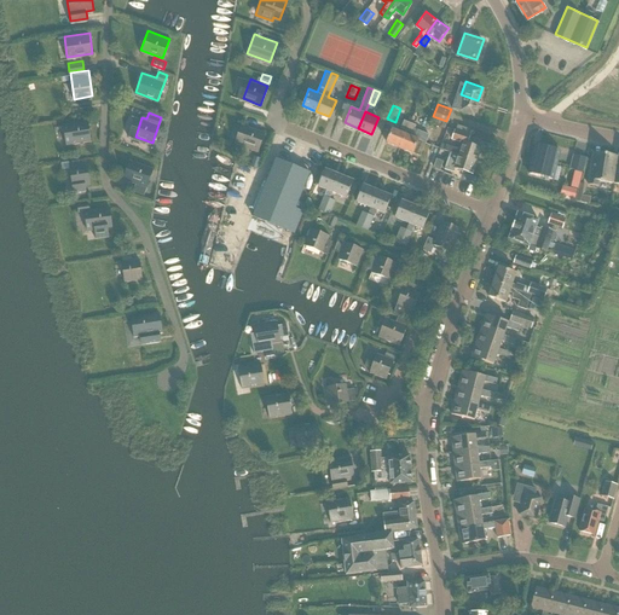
[(63,122),(65,143),(91,139),(87,119),(63,122)]
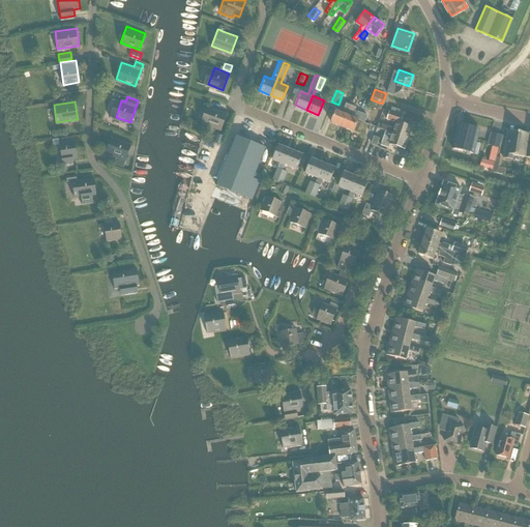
[(331,120),(343,124),(351,104),(346,101),(344,108),(345,108),(344,112),(335,109),(331,120)]
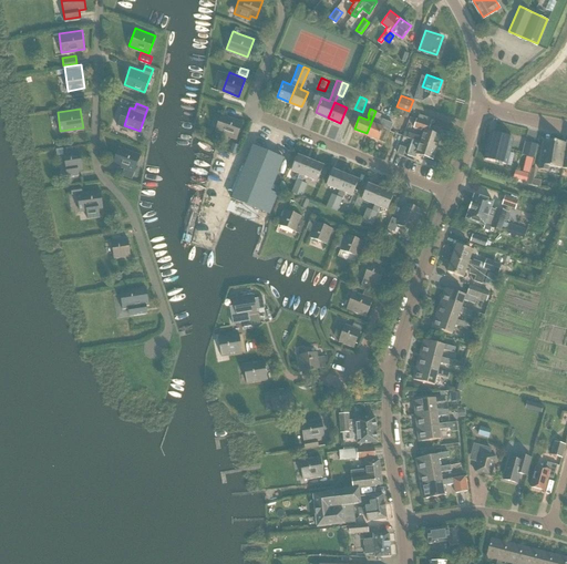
[(378,120),(381,113),(375,111),(367,133),(378,139),(384,141),(393,121),(383,118),(380,124),(374,122),(377,119),(378,120)]
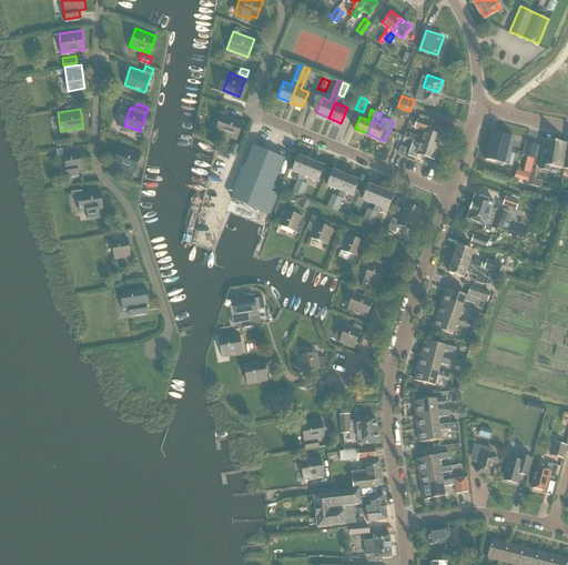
[(222,112),(215,130),(236,138),(243,120),(222,112)]
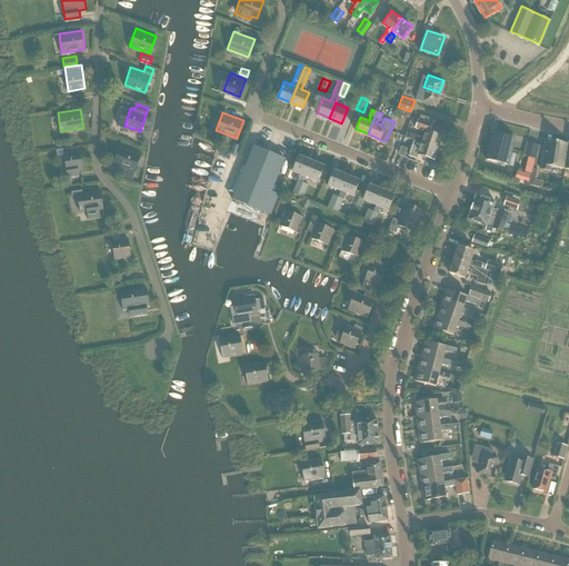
[(397,128),(403,130),(408,118),(402,116),(397,128)]
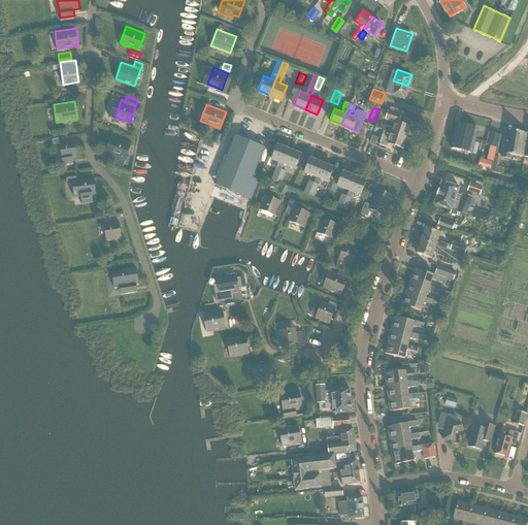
[(391,130),(406,135),(410,125),(399,121),(401,112),(389,108),(386,117),(394,119),(392,125),(386,123),(385,128),(391,130)]
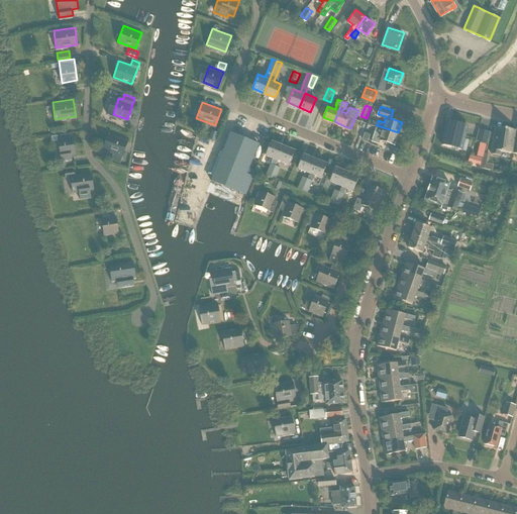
[(464,135),(468,123),(447,119),(444,131),(464,135)]
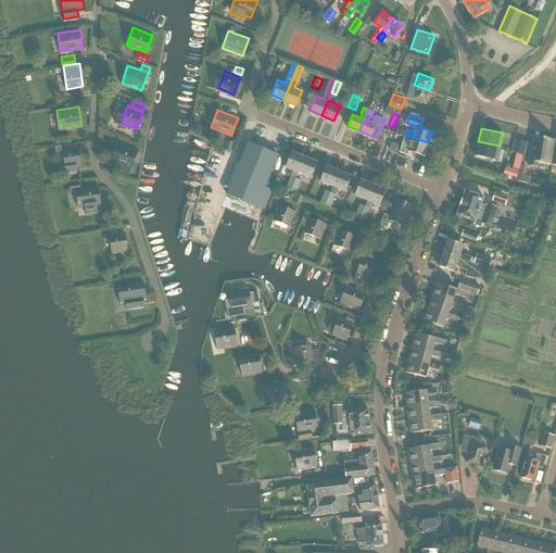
[(408,149),(424,154),(428,142),(412,137),(405,135),(404,135),(400,149),(407,151),(408,149)]
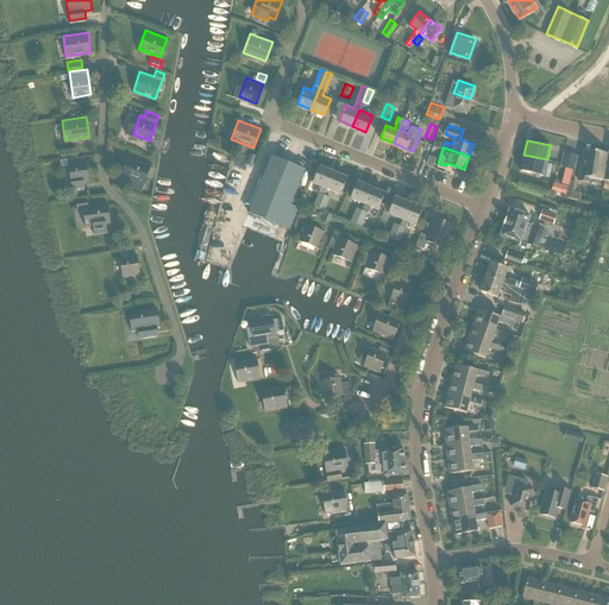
[(578,178),(589,181),(589,175),(603,177),(608,151),(583,147),(578,178)]
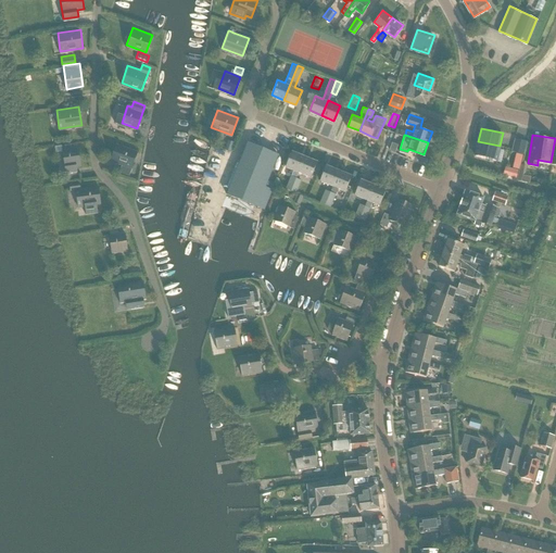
[(523,139),(515,136),(512,149),(523,152),(527,139),(523,139)]
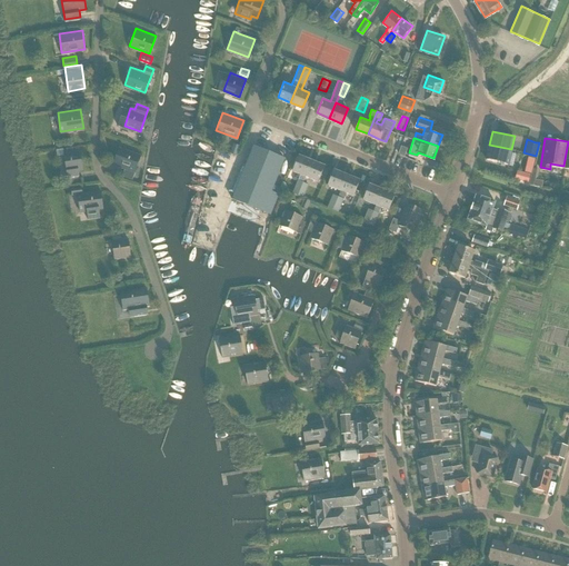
[(238,144),(233,141),(230,150),(236,152),(239,144),(238,144)]
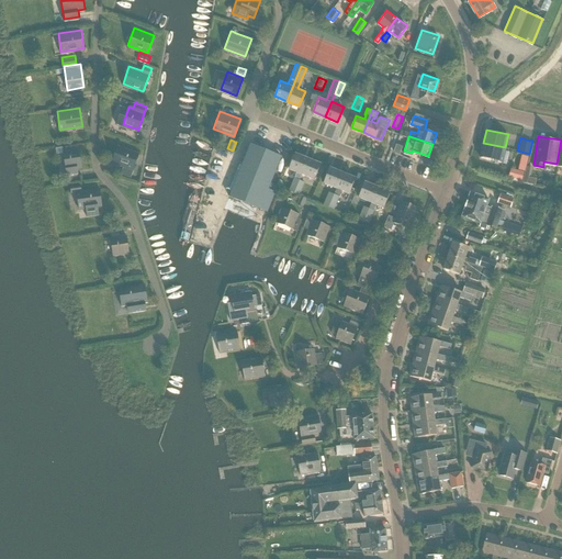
[(274,190),(268,187),(281,155),(250,143),(229,194),(260,207),(267,209),(274,190)]
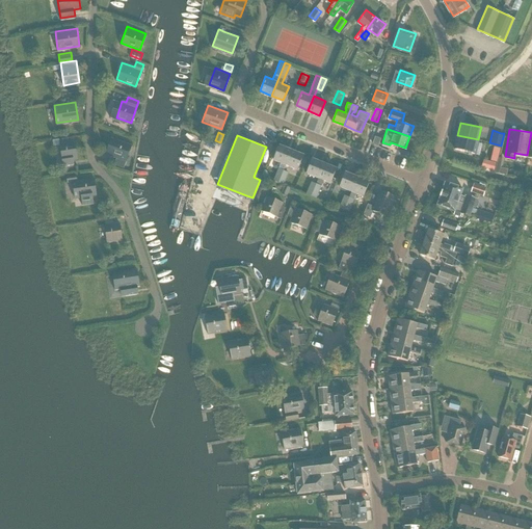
[(475,152),(478,139),(457,135),(454,148),(475,152)]
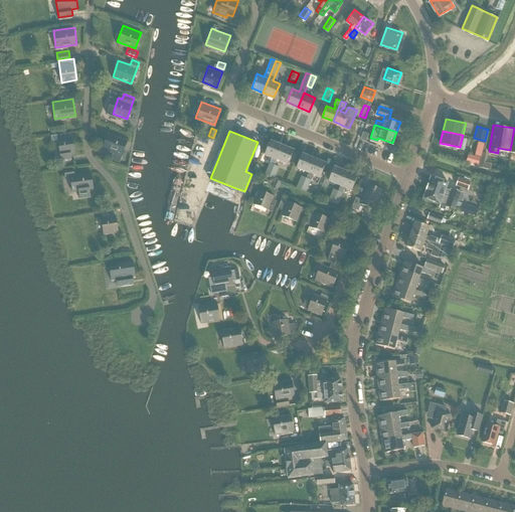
[(108,132),(102,148),(122,155),(128,139),(108,132)]
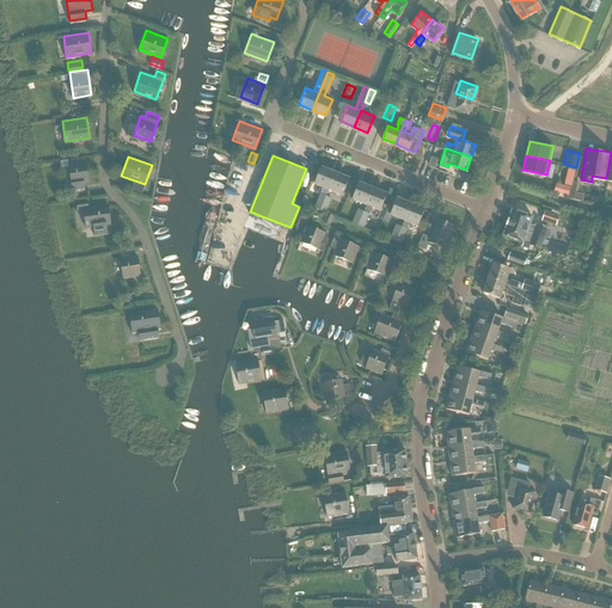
[(72,189),(85,186),(84,182),(90,180),(86,160),(84,161),(68,163),(72,189)]
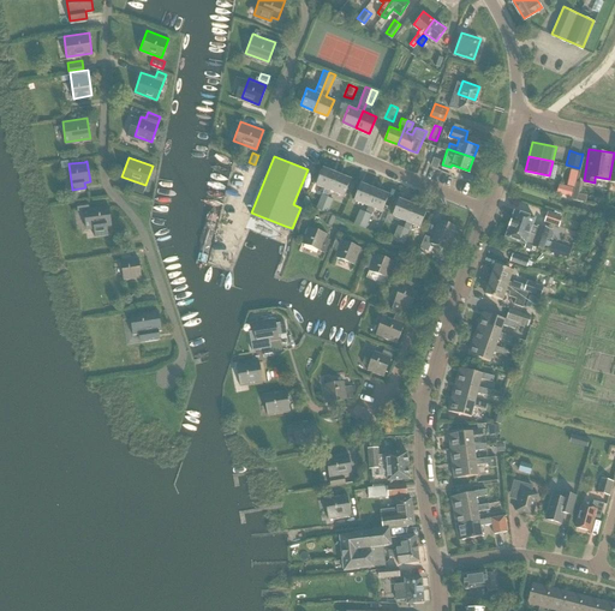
[(323,166),(316,183),(324,186),(316,207),(322,208),(327,195),(328,195),(330,189),(336,172),(323,166)]
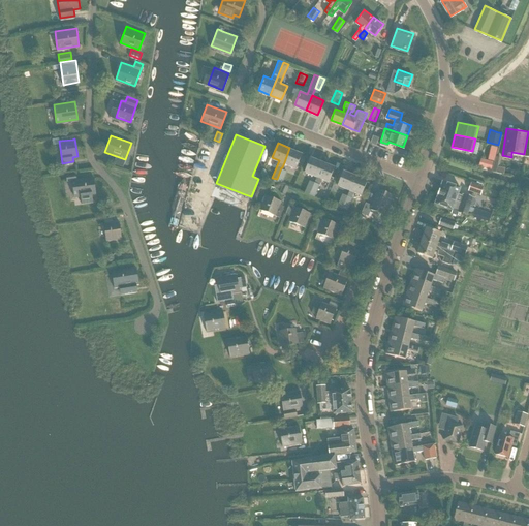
[(296,166),(302,153),(289,148),(284,162),(296,166)]
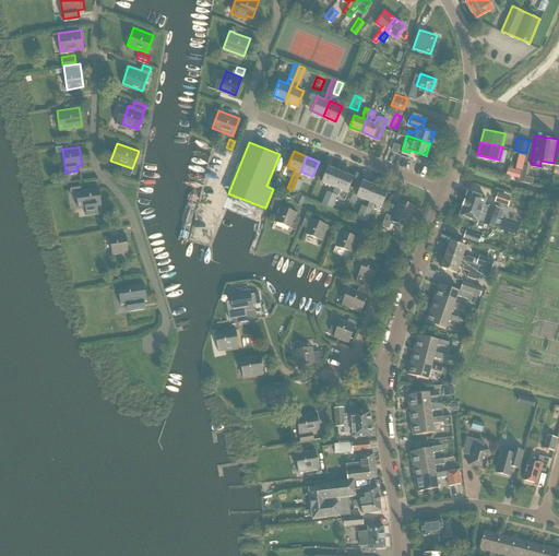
[(523,161),(516,160),(515,167),(522,168),(524,161),(523,161)]
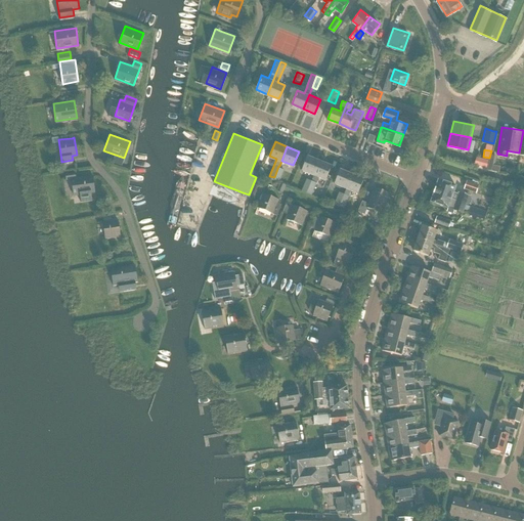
[(496,170),(497,162),(495,162),(492,161),(494,154),(492,154),(491,153),(490,157),(486,168),(487,168),(493,169),(496,170)]
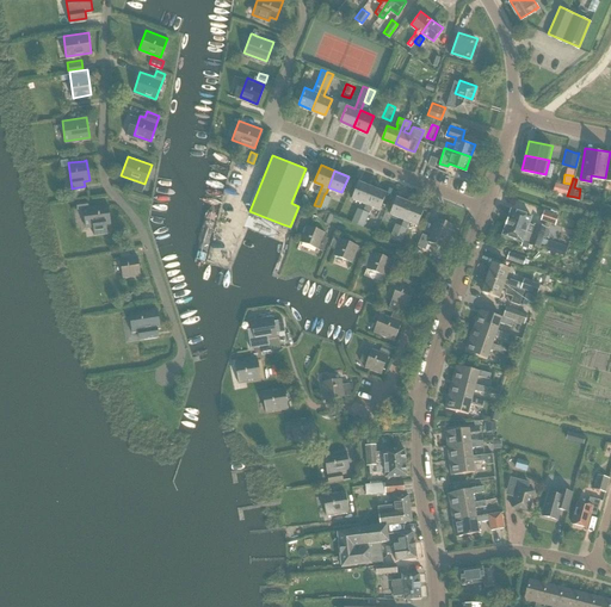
[(360,200),(365,203),(372,186),(359,180),(352,197),(360,200)]
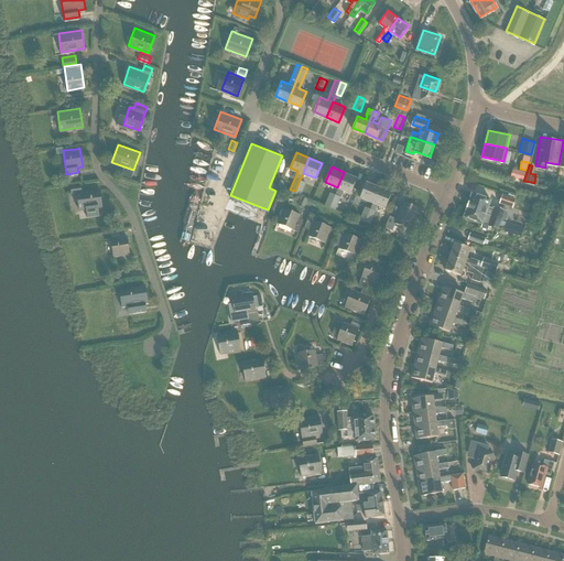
[(521,170),(512,166),(510,175),(523,179),(525,171),(521,170)]
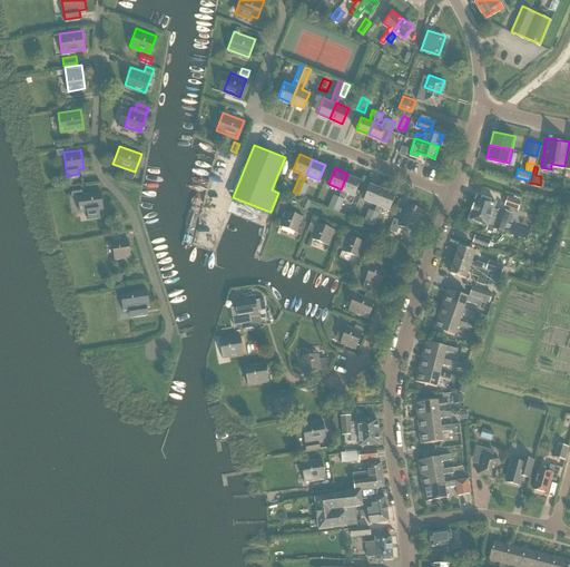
[(353,194),(360,178),(347,174),(341,189),(338,194),(338,195),(333,207),(338,209),(344,197),(346,191),(353,194)]
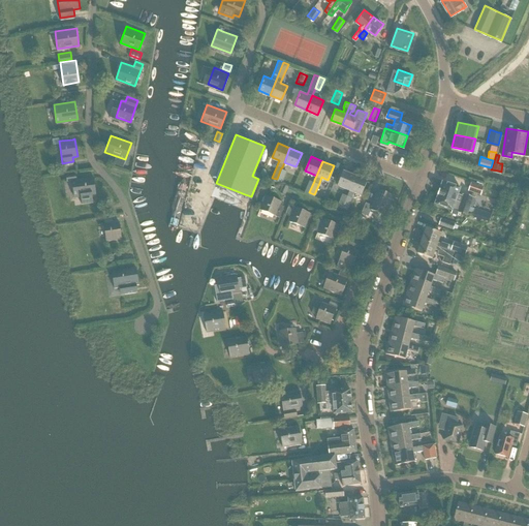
[(286,169),(282,167),(281,167),(277,179),(282,181),(286,169)]
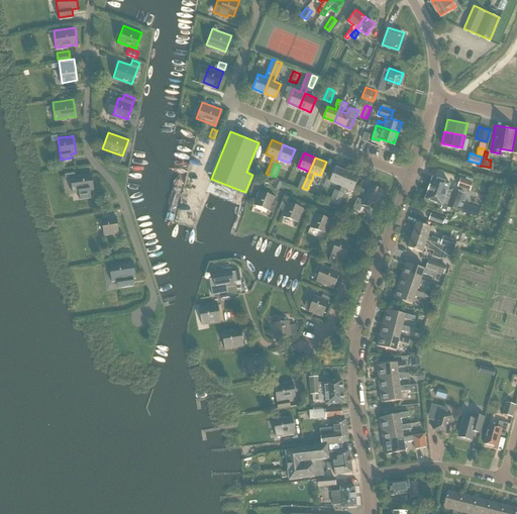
[(330,180),(341,184),(341,185),(347,171),(335,166),(330,180)]
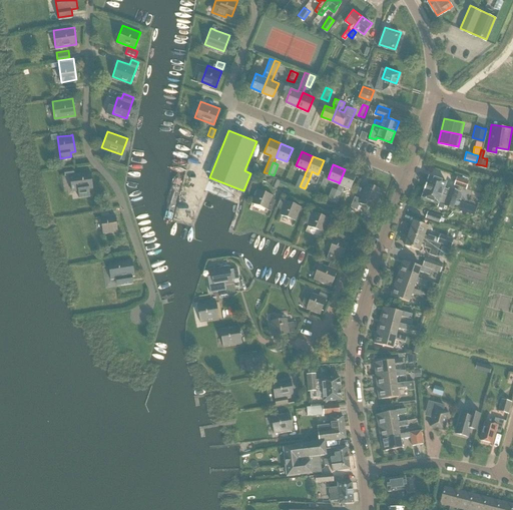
[(93,187),(91,170),(74,172),(73,166),(64,168),(65,173),(70,173),(72,188),(78,187),(79,195),(90,194),(89,187),(93,187)]
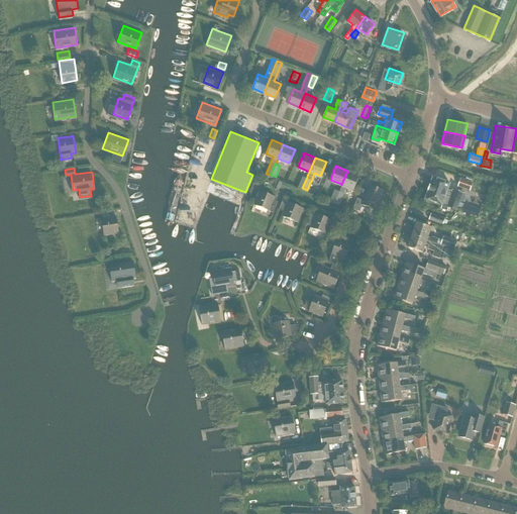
[(294,183),(298,173),(292,171),(288,181),(294,183)]
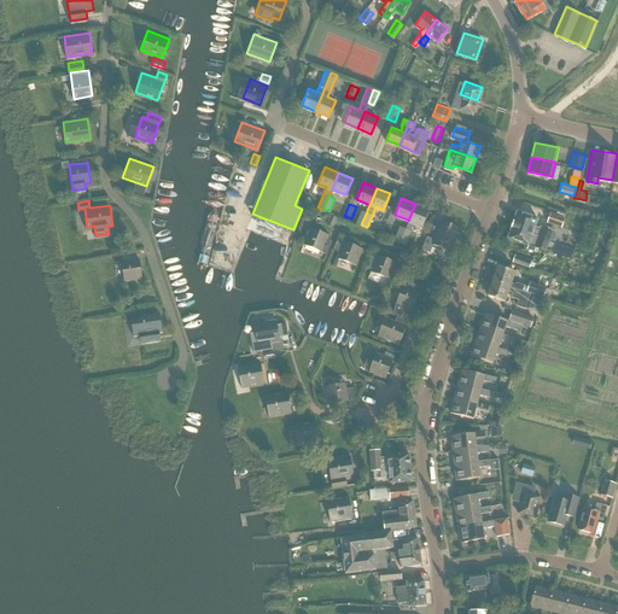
[(415,204),(408,221),(408,220),(406,227),(403,232),(400,240),(406,243),(414,222),(421,226),(429,209),(415,204)]
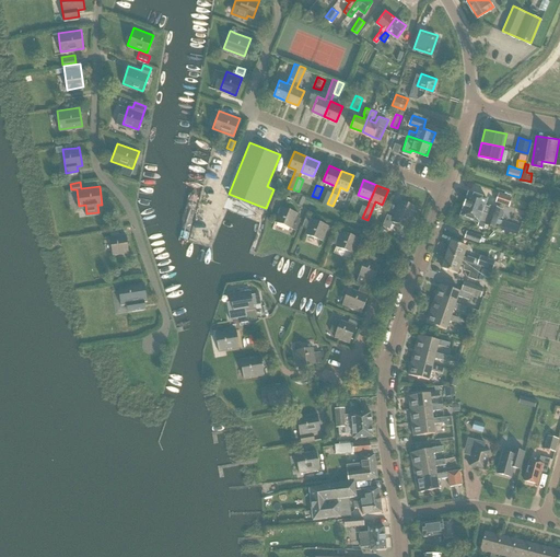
[(333,192),(333,190),(327,188),(323,201),(327,204),(333,192)]
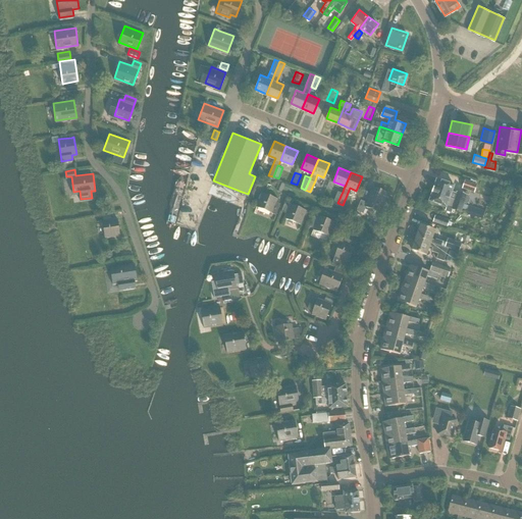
[(452,190),(454,184),(436,176),(432,187),(439,189),(438,192),(464,201),(467,201),(469,200),(470,197),(469,195),(456,190),(456,191),(452,190)]
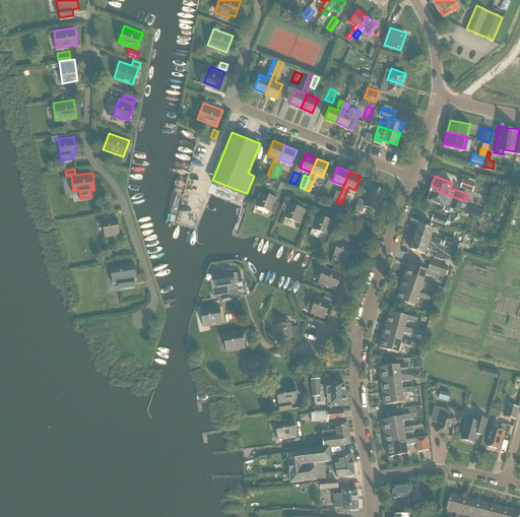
[(460,185),(472,189),(474,182),(463,178),(460,185)]
